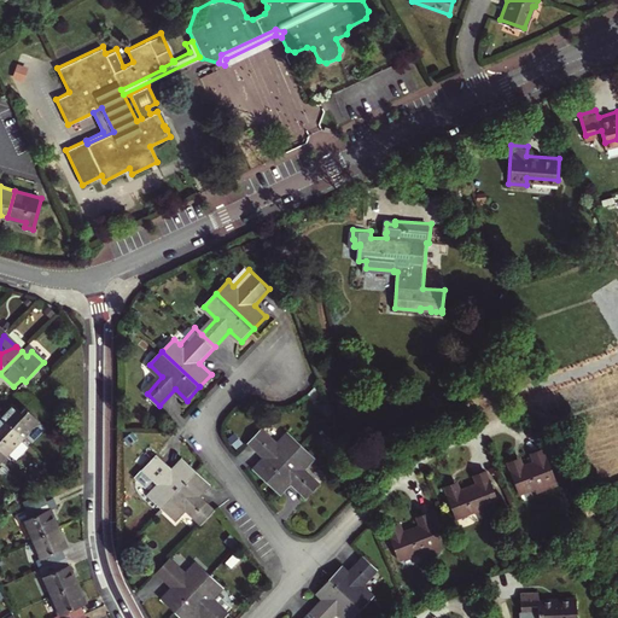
[(12,404),(0,415),(0,417),(23,438),(24,437),(29,443),(42,427),(23,407),(19,410),(12,404)]
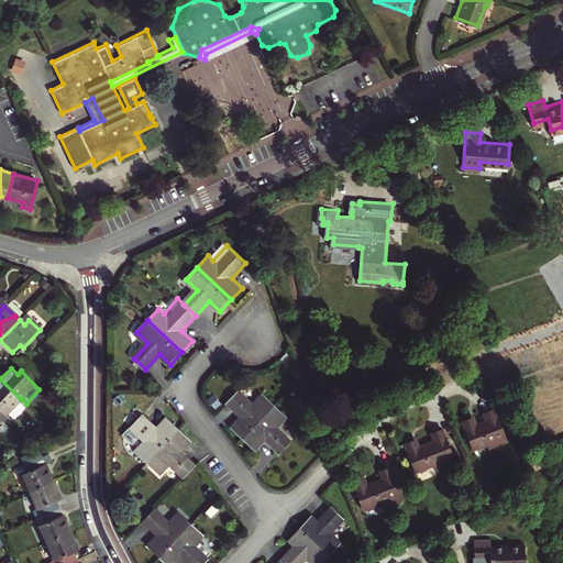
[(21,399),(0,379),(0,409),(7,416),(21,399)]
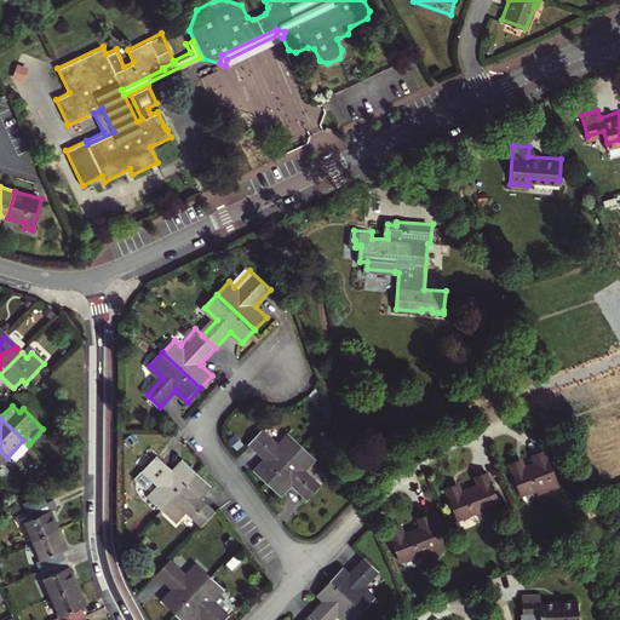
[(265,459),(254,470),(268,483),(303,446),(291,435),(279,447),(263,431),(251,443),(265,459)]
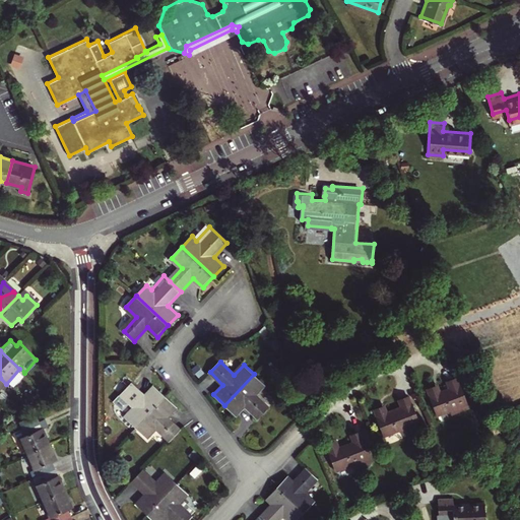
[(264,385),(254,374),(224,405),(235,415),(244,406),(258,418),(267,408),(255,395),(264,385)]
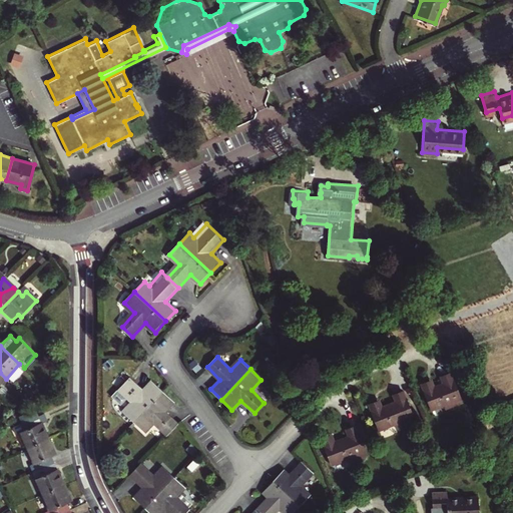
[(444,384),(435,387),(432,388),(429,383),(423,385),(433,411),(444,406),(446,409),(462,403),(451,374),(442,378),(444,384)]
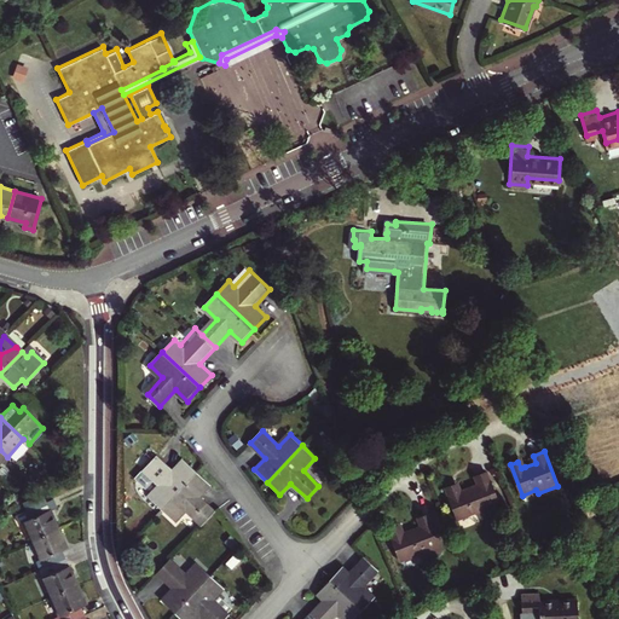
[(149,496),(161,508),(196,470),(184,460),(173,470),(156,455),(138,474),(155,489),(149,496)]
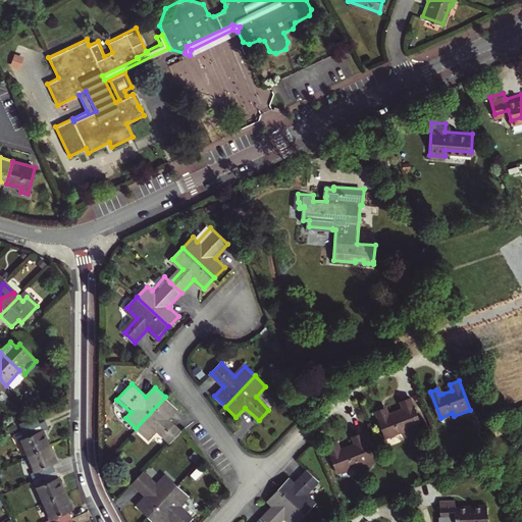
[(157,427),(171,440),(181,430),(167,417),(175,408),(165,397),(136,428),(147,438),(157,427)]
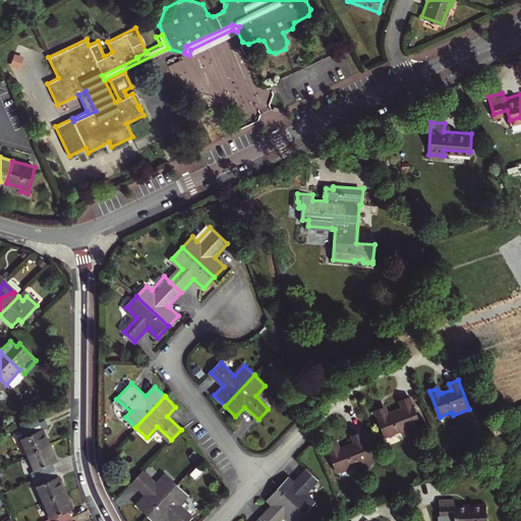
[(402,408),(389,414),(386,415),(383,408),(375,412),(386,438),(401,431),(403,435),(421,428),(409,398),(400,402),(402,408)]
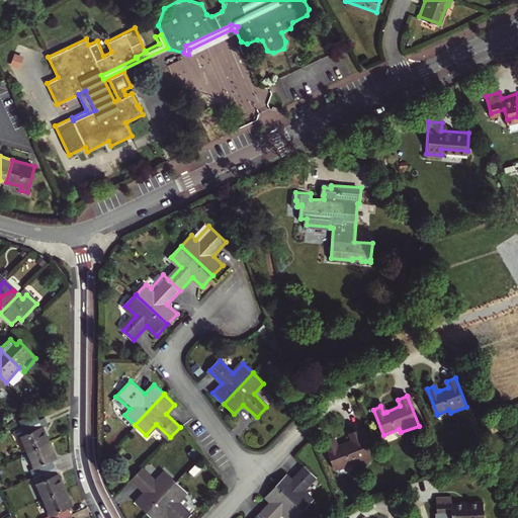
[(21,436),(28,452),(51,443),(44,427),(38,429),(35,423),(14,432),(16,438),(21,436)]
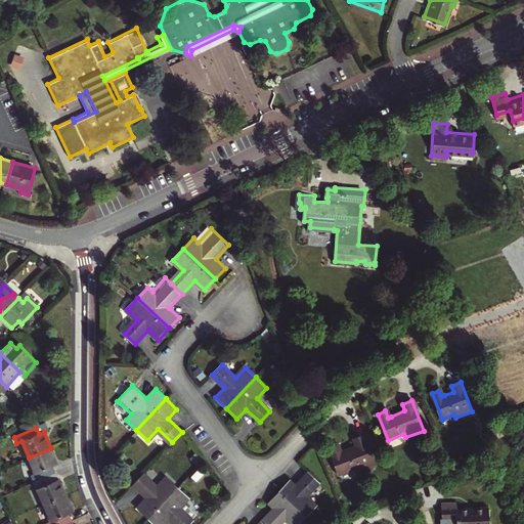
[(356,446),(342,452),(339,453),(336,446),(329,449),(340,476),(356,470),(358,473),(375,466),(364,436),(354,440),(356,446)]
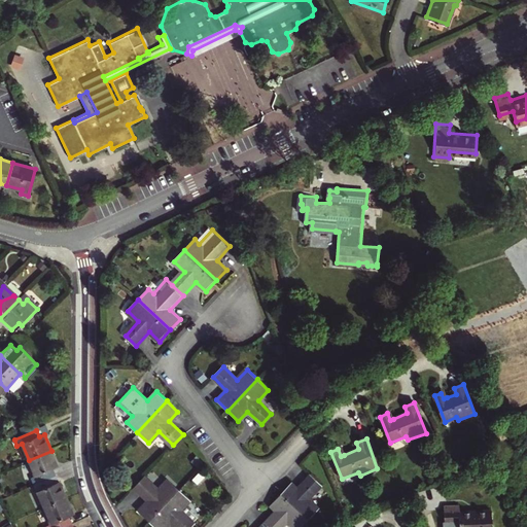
[(32,480),(35,485),(57,476),(55,470),(59,468),(51,451),(29,460),(37,478),(32,480)]
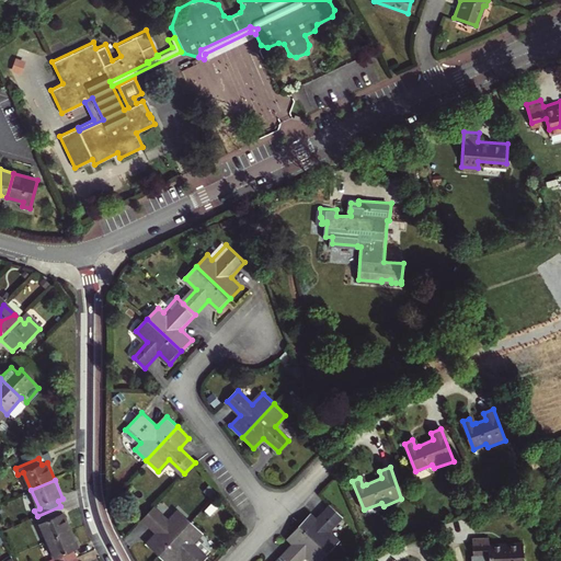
[(310,515),(298,526),(328,553),(338,541),(327,530),(340,516),(330,505),(316,521),(310,515)]
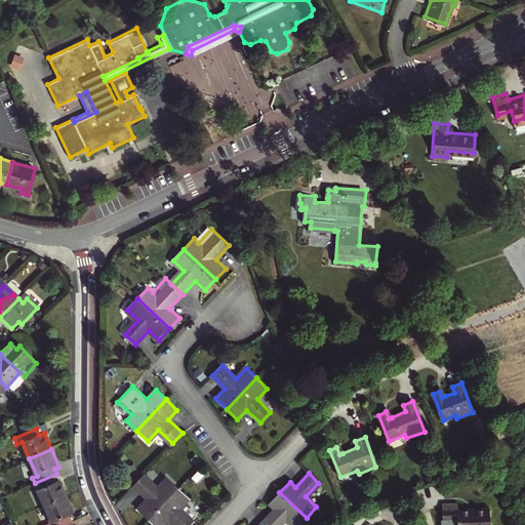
[(35,483),(45,507),(67,497),(56,474),(35,483)]
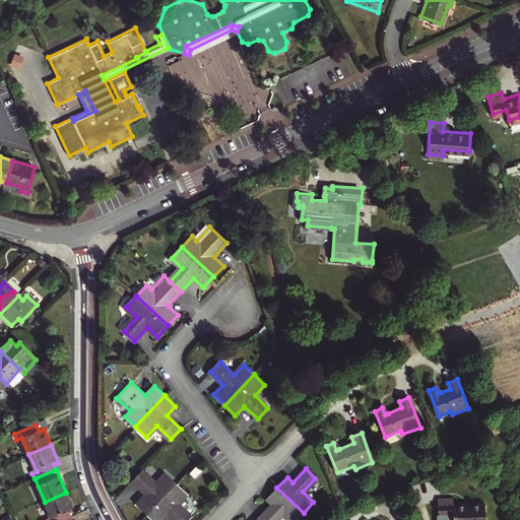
[(148,513),(177,481),(167,472),(156,482),(141,469),(132,480),(146,493),(137,503),(148,513)]
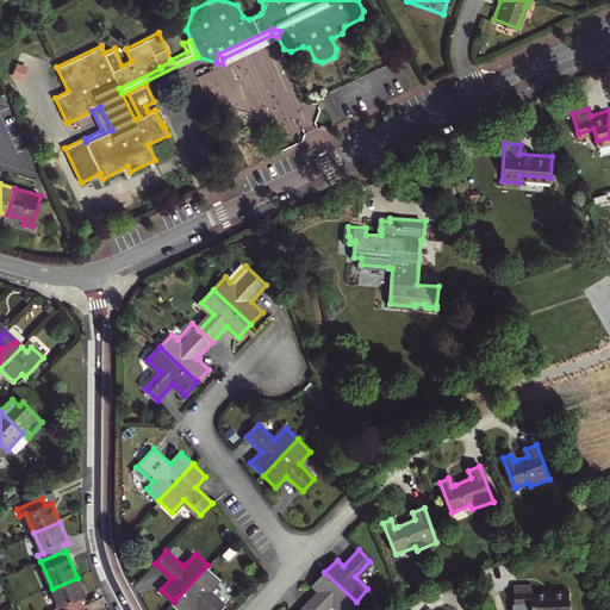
[(207,565),(174,602),(181,609),(190,609),(197,603),(205,609),(219,609),(224,605),(209,590),(221,577),(207,565)]
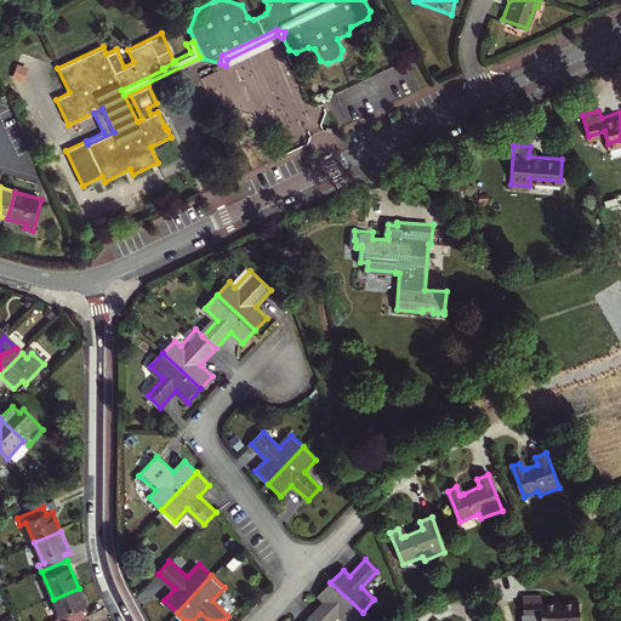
[(325,602),(309,617),(312,620),(329,620),(337,613),(346,620),(353,620),(363,613),(330,582),(319,596),(325,602)]
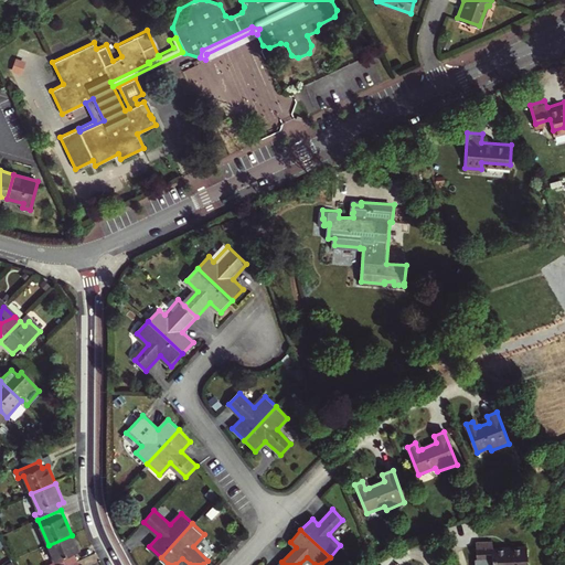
[(45,564),(67,564),(77,561),(75,555),(78,553),(72,535),(49,545),(55,561),(45,564)]
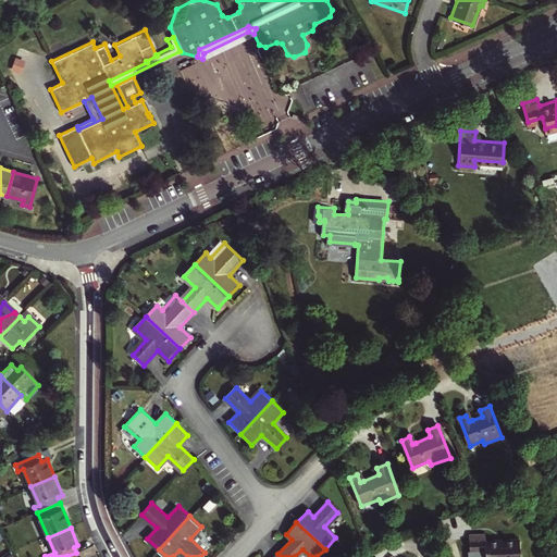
[(521,556),(520,541),(489,543),(489,535),(471,537),(472,556),(487,556),(521,556)]
